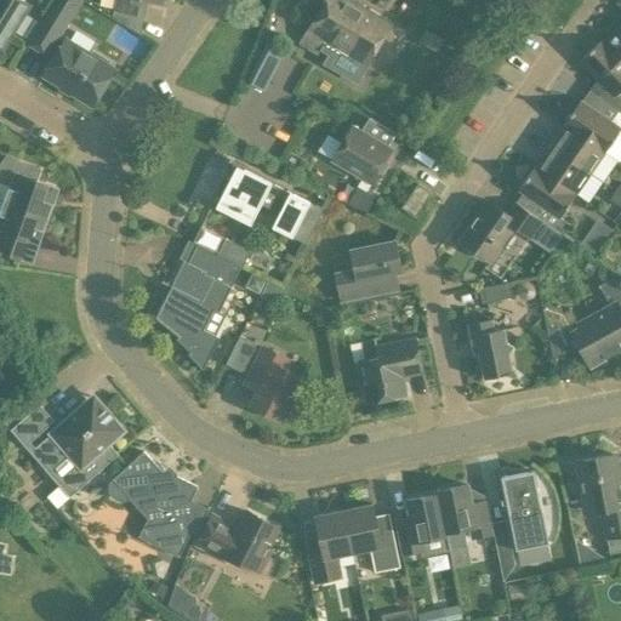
[(0,0),(0,47),(3,50),(13,32),(24,15),(29,6),(20,0),(0,0)]
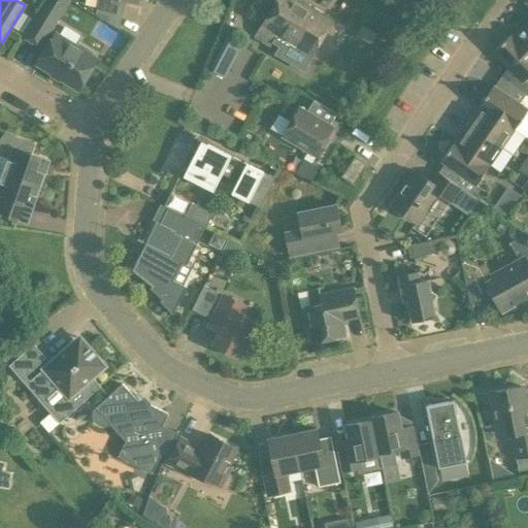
[(68,0),(46,0),(24,37),(40,46),(68,0)]
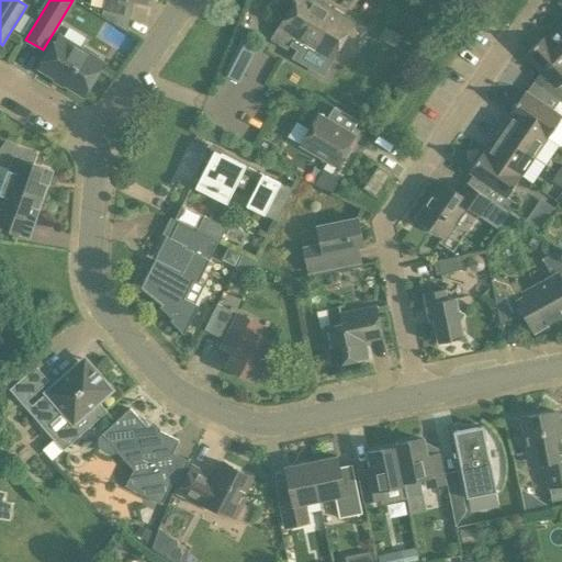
[(104,0),(101,15),(126,32),(133,0),(135,0),(146,2),(146,0),(104,0)]
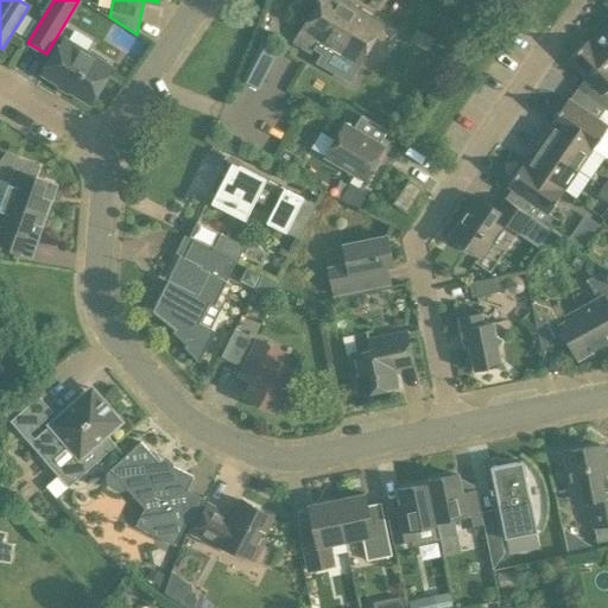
[(318,68),(348,84),(384,24),(342,0),(309,0),(317,5),(295,43),(311,52),(312,50),(324,57),(318,68)]
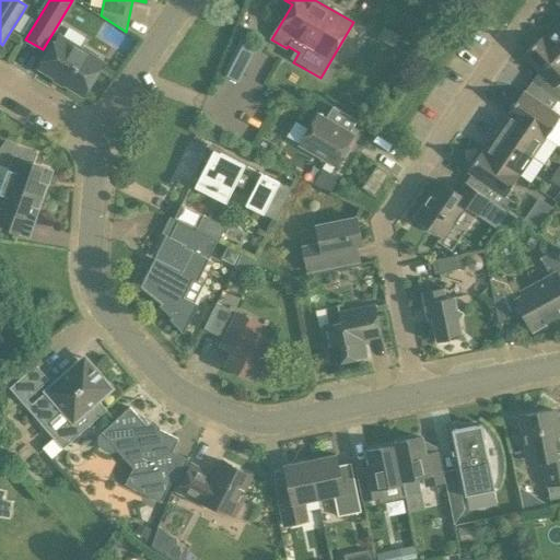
[(33,20),(22,13),(12,28),(23,35),(33,20)]
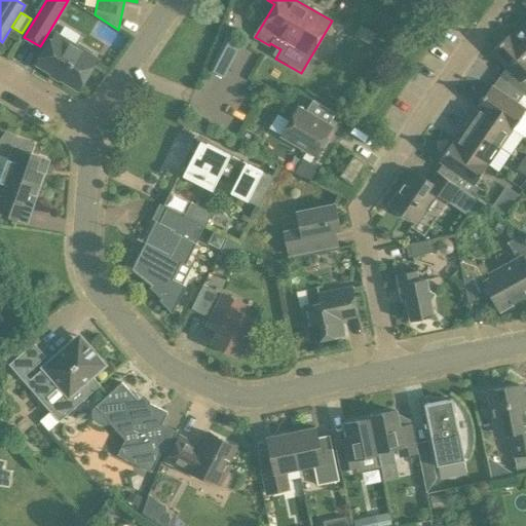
[(525,22),(525,23),(512,36),(510,35),(525,51),(525,22)]
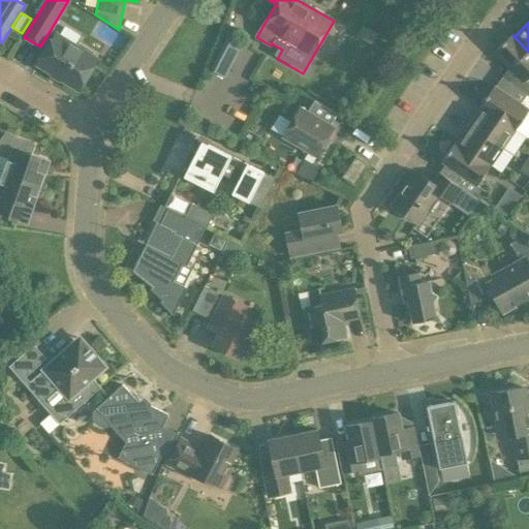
[(56,35),(38,64),(78,89),(96,60),(90,56),(91,54),(79,45),(78,49),(56,35)]
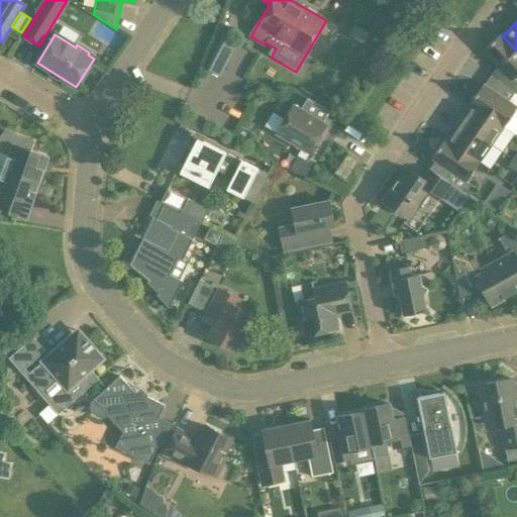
[(515,95),(514,96),(516,96),(516,50),(501,34),(483,52),(505,74),(497,81),(515,95)]
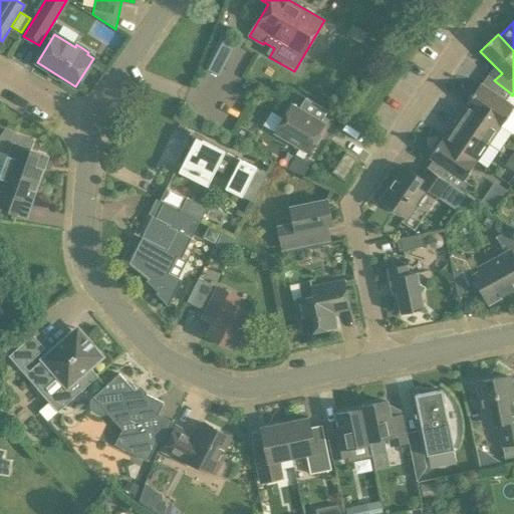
[(234,42),(221,35),(205,67),(218,74),(234,42)]
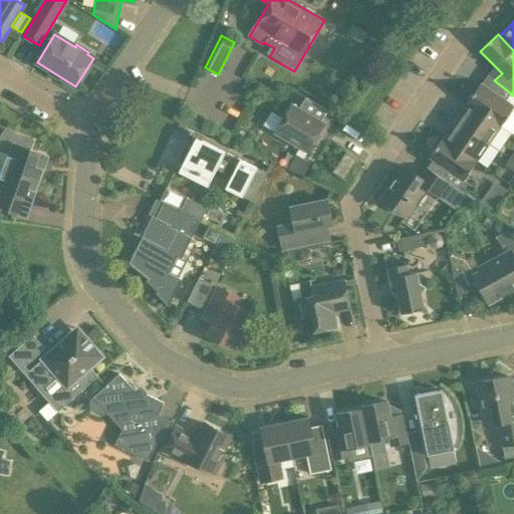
[(469,107),(500,129),(513,108),(513,95),(511,95),(505,102),(480,85),(467,105),(469,107)]
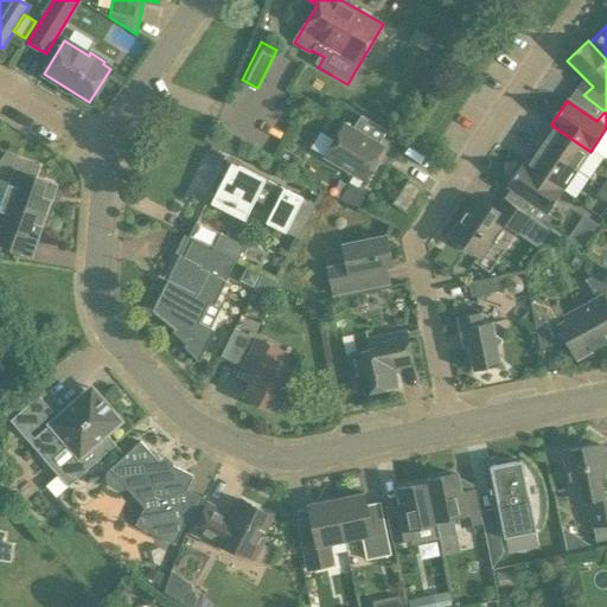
[(353,129),(344,123),(324,158),(363,181),(383,146),(378,144),(387,132),(360,116),(353,129)]
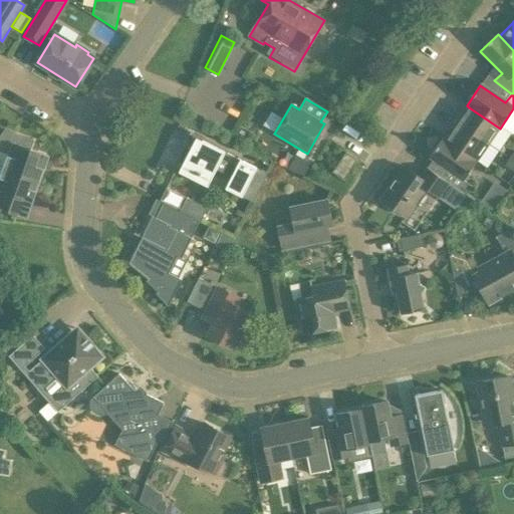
[(458,123),(489,145),(500,129),(469,107),(458,123)]
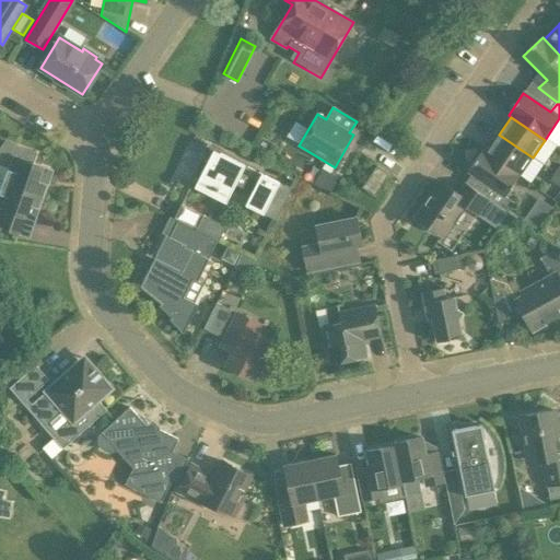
[(487,152),(521,176),(533,158),(499,135),(487,152)]
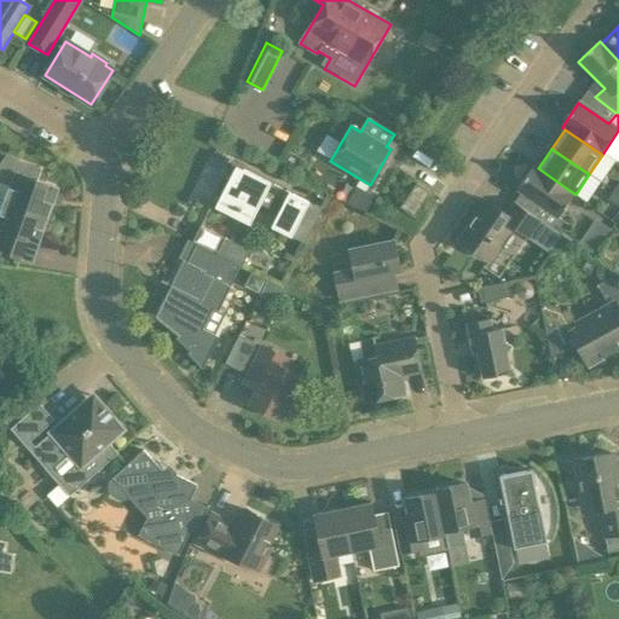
[(0,183),(11,187),(6,202),(46,217),(57,189),(36,181),(40,169),(5,157),(0,163),(0,183)]
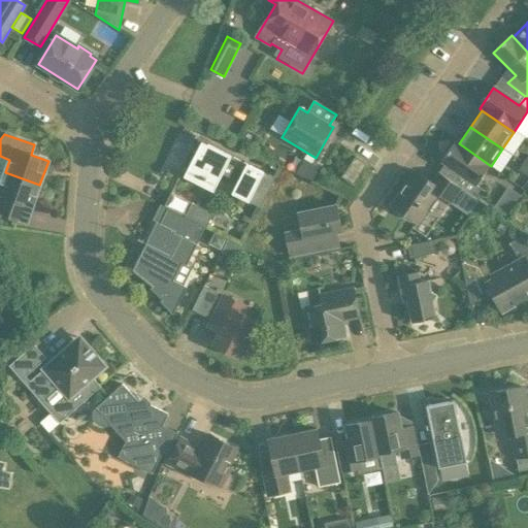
[(201,141),(186,171),(216,187),(231,157),(201,141)]
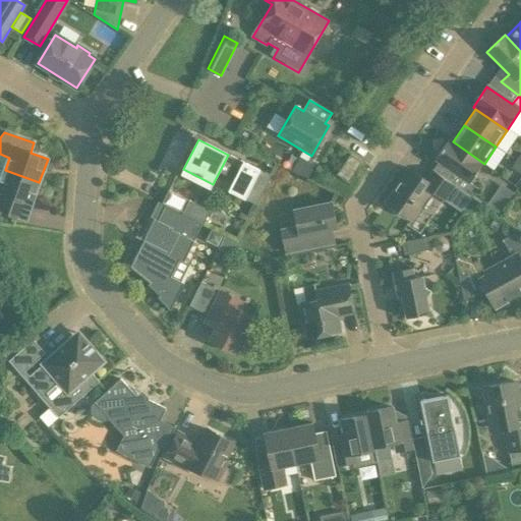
[(477,190),(470,185),(484,164),(453,141),(450,139),(436,161),(461,178),(455,186),(472,198),(477,190)]
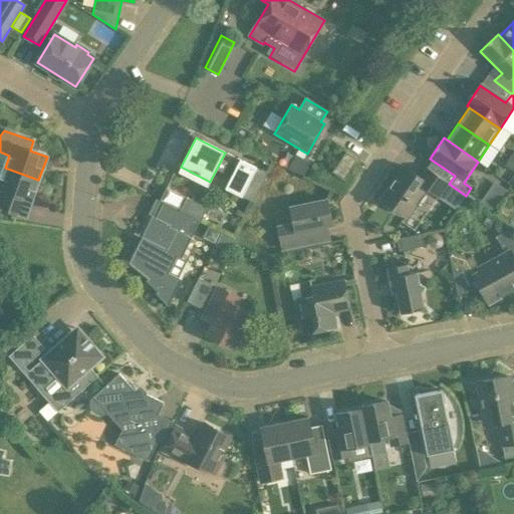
[(344,180),(358,160),(346,152),(333,172),(344,180)]
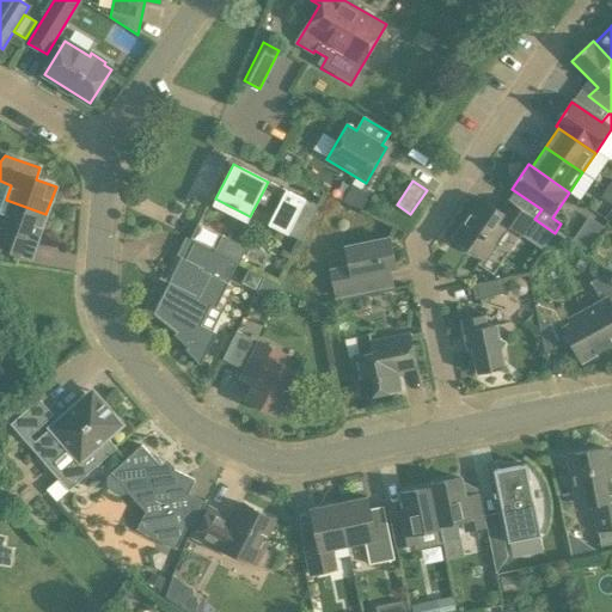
[(611,204),(611,193),(607,190),(601,199),(611,204)]
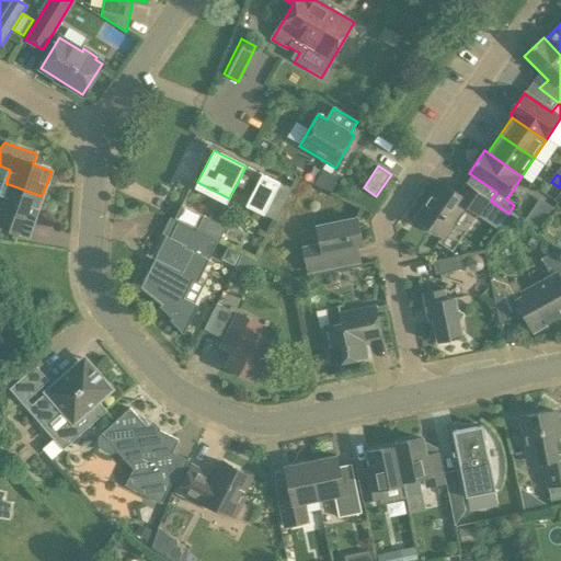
[(292,190),(262,175),(247,207),(277,221),(292,190)]
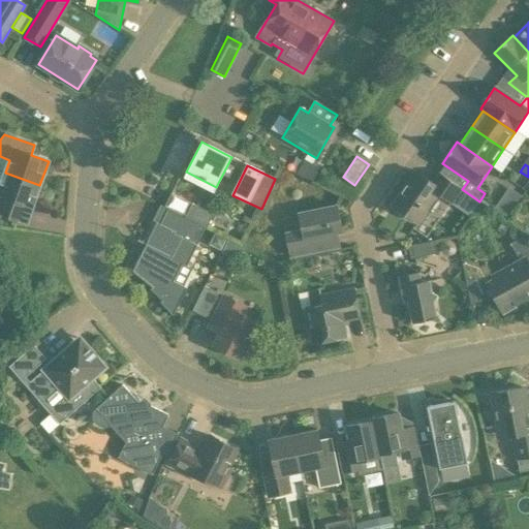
[(34,211),(31,209),(39,185),(5,173),(0,185),(0,212),(29,223),(34,211)]
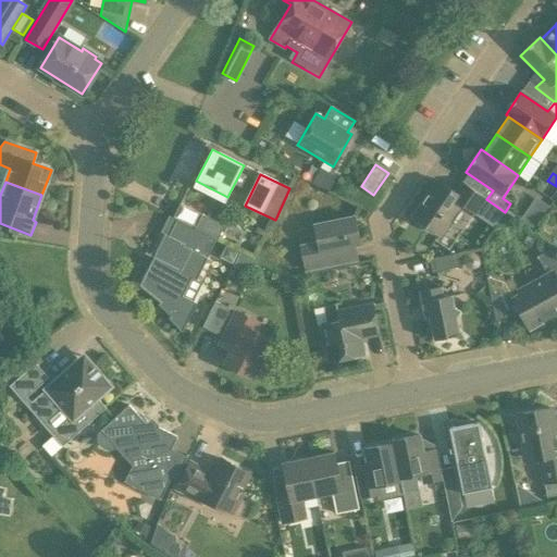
[(475,214),(486,199),(472,189),(465,199),(438,182),(413,218),(440,235),(461,203),(475,214)]
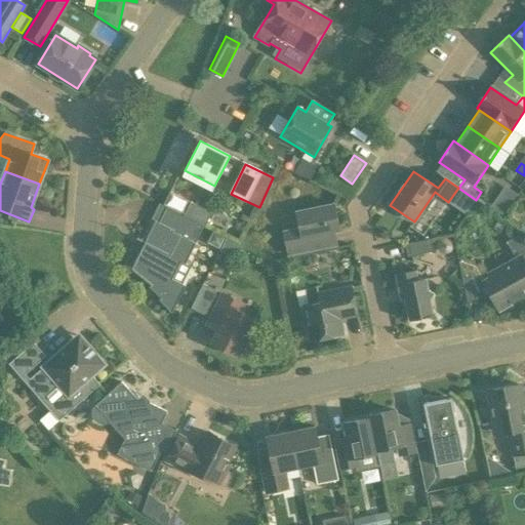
[(490,208),(502,216),(517,195),(506,187),(490,208)]
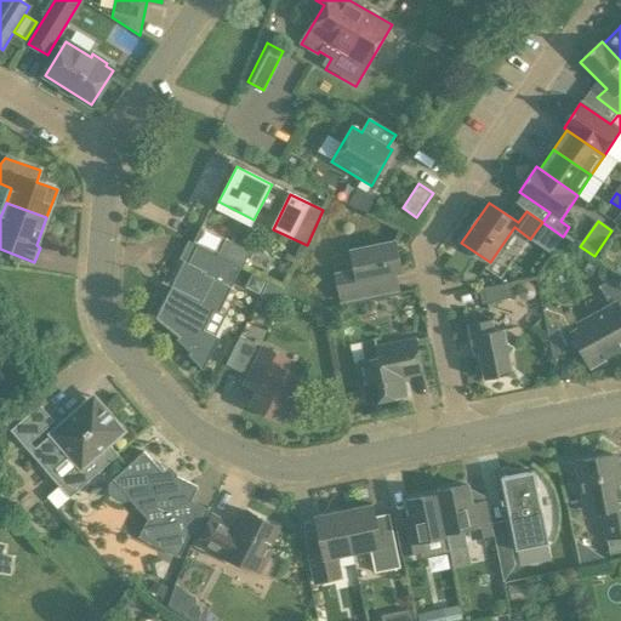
[(226,240),(218,256),(241,267),(250,252),(226,240)]
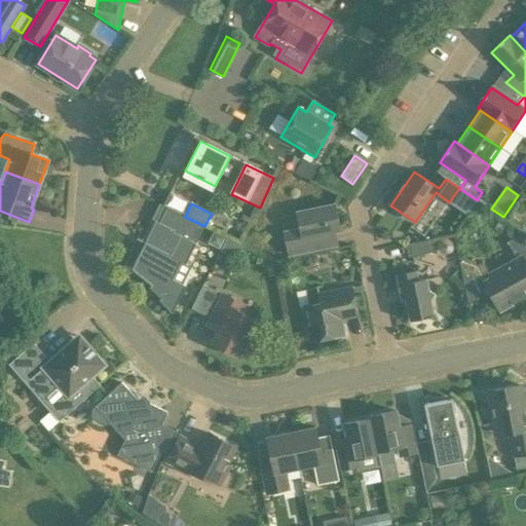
[(155,222),(132,270),(151,286),(149,288),(161,299),(159,301),(172,314),(186,287),(173,280),(181,263),(185,265),(204,226),(185,217),(163,205),(155,222)]
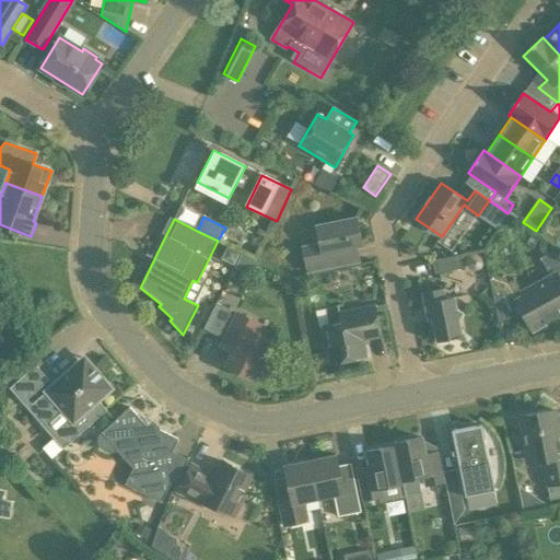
[(319,244),(303,248),(307,272),(359,263),(356,247),(362,246),(357,219),(316,226),(319,244)]
